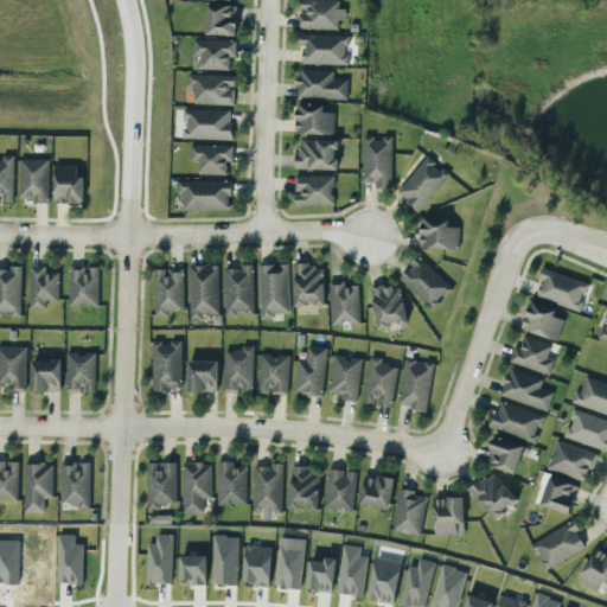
[(338,30),(338,20),(343,20),(343,0),(324,0),(299,0),(299,30),(338,30)]
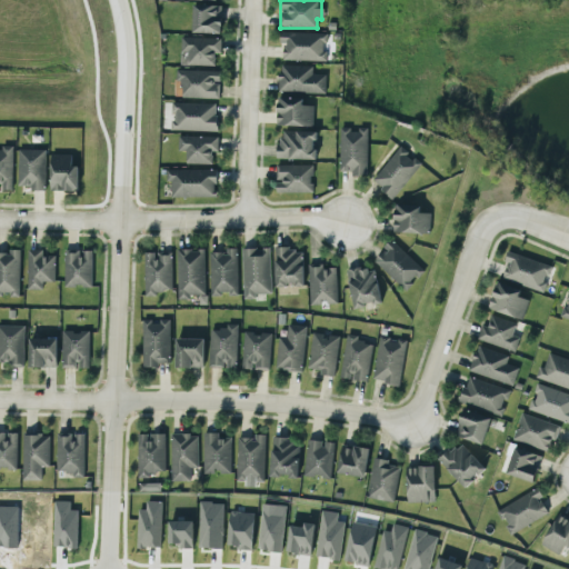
[(192,32),(221,33),(221,6),(192,6),(192,32)]
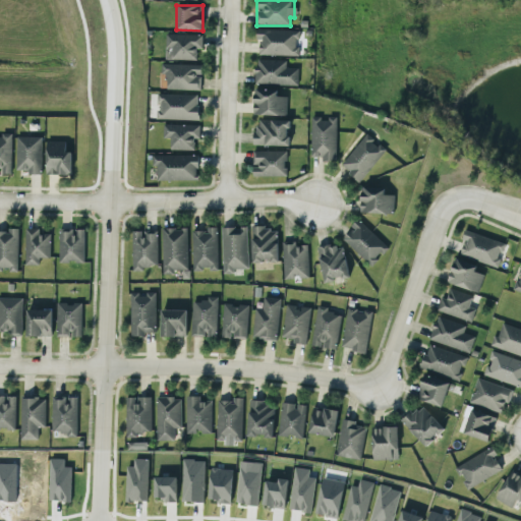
[(298,56),(298,31),(257,30),(257,55),(298,56)]
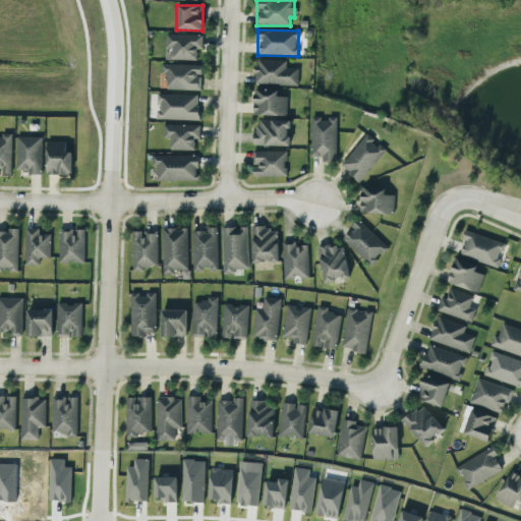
[(197,60),(197,49),(203,50),(203,35),(166,34),(165,60),(197,60)]
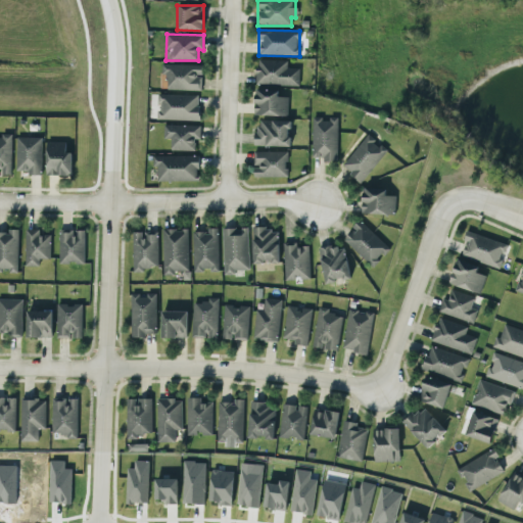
[(299,85),(299,68),(287,68),(287,61),(257,60),(256,84),(299,85)]
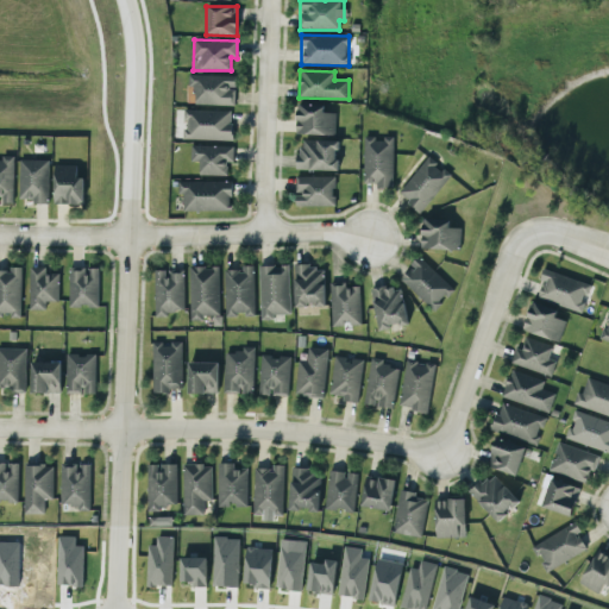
[(234,105),(234,76),(192,75),(192,105),(234,105)]
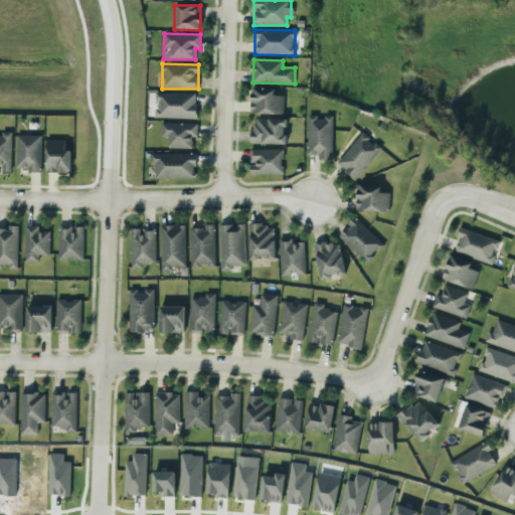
[(249,113),(284,115),(284,96),(274,95),(274,90),(250,89),(249,113)]
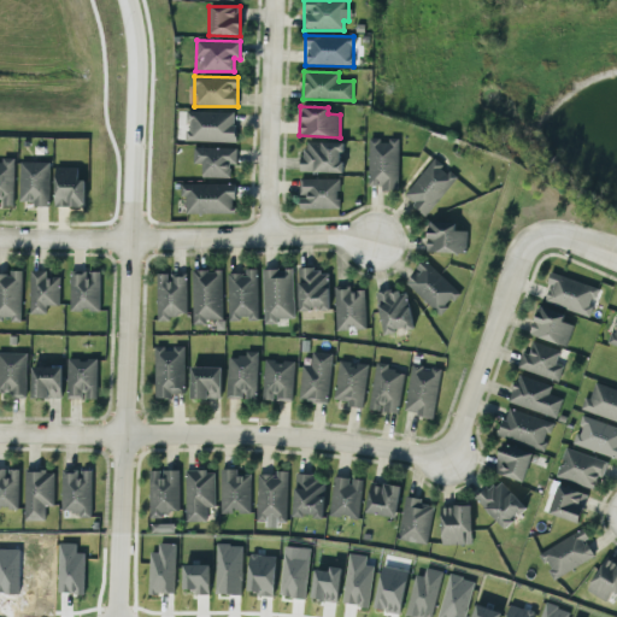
[(234,142),(235,113),(187,111),(186,141),(234,142)]
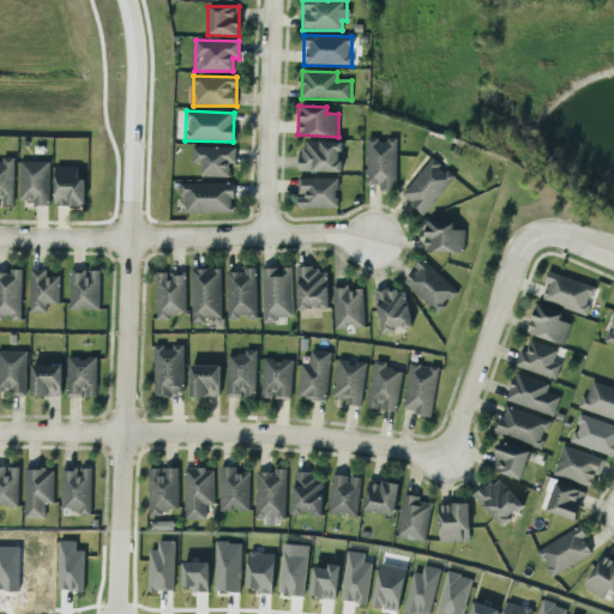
[(367,138),(366,187),(396,188),(397,139),(367,138)]
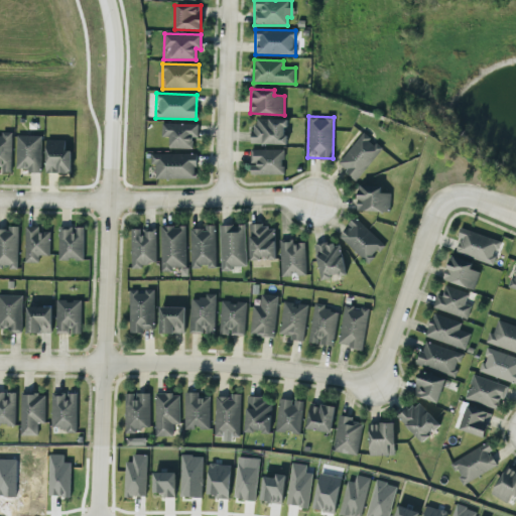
[(286,144),(286,119),(253,119),(252,144),(286,144)]
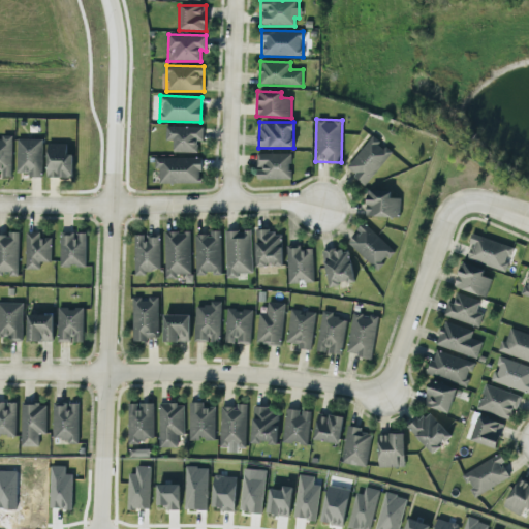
[(197,153),(197,141),(203,141),(203,127),(165,127),(165,141),(173,141),(173,152),(197,153)]
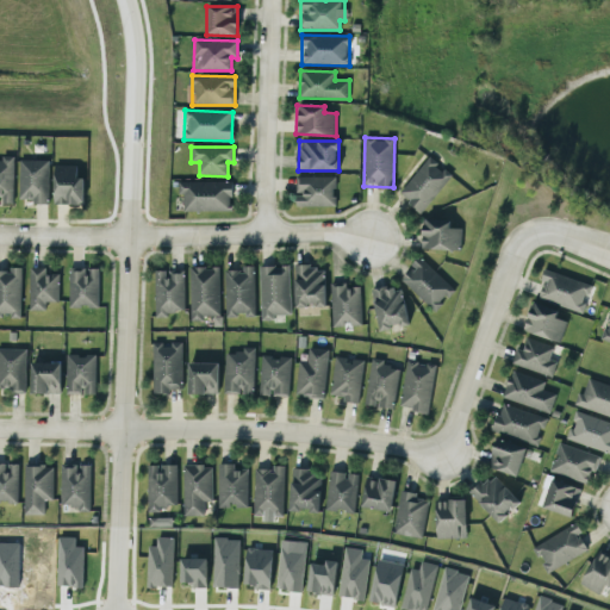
[(13,156),(0,156),(0,162),(0,203),(13,204),(13,156)]
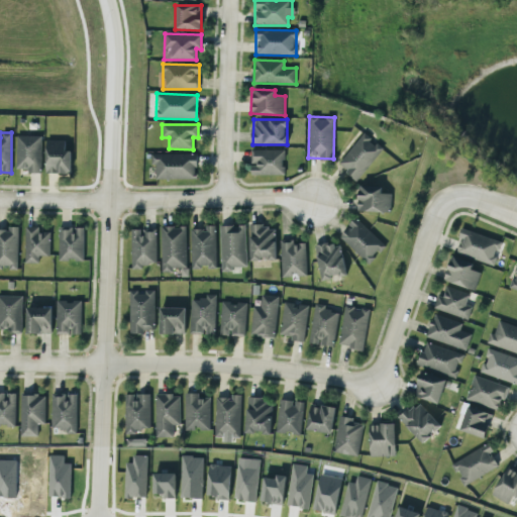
[(383,148),(363,133),(337,165),(357,181),(383,148)]
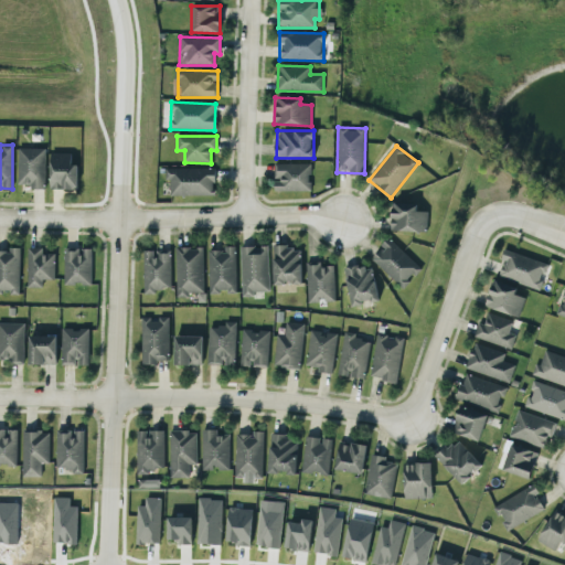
[(17,184),(30,184),(30,189),(44,190),(45,149),(18,149),(17,184)]
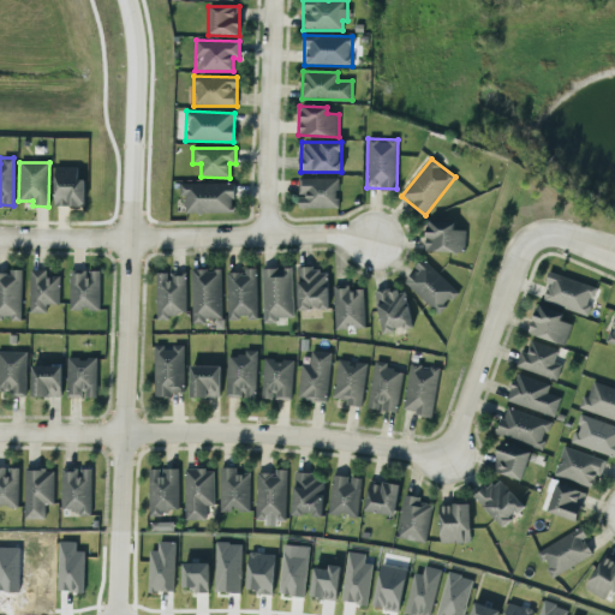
[(84,206),(84,179),(77,179),(77,166),(54,167),(54,207),(84,206)]
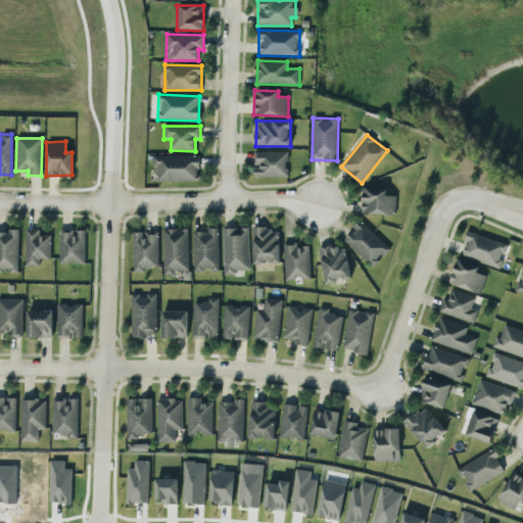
[(254,151),(253,177),(287,177),(288,152),(254,151)]
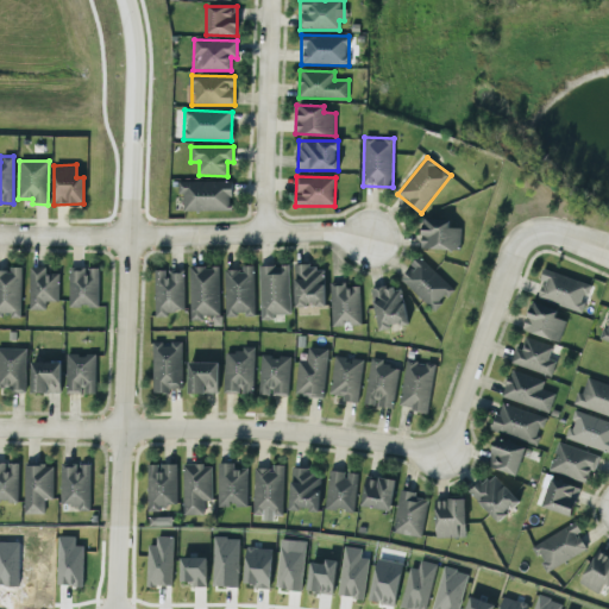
[(231,212),(231,182),(181,181),(180,211),(231,212)]
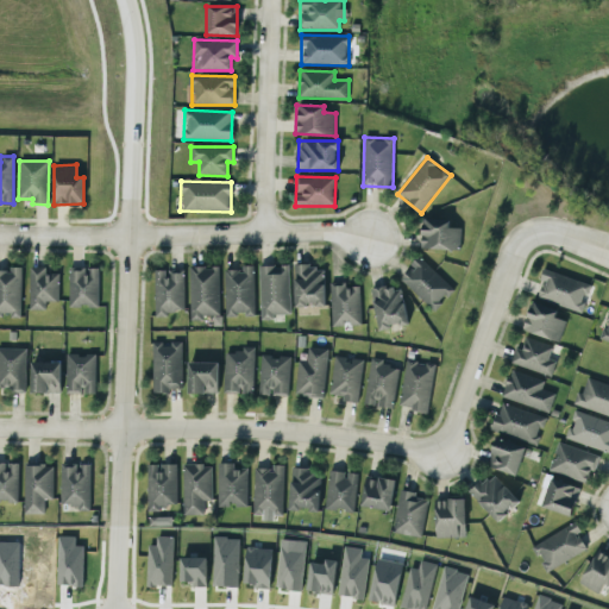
[(450,220),(421,220),(421,249),(460,250),(460,228),(450,227),(450,220)]
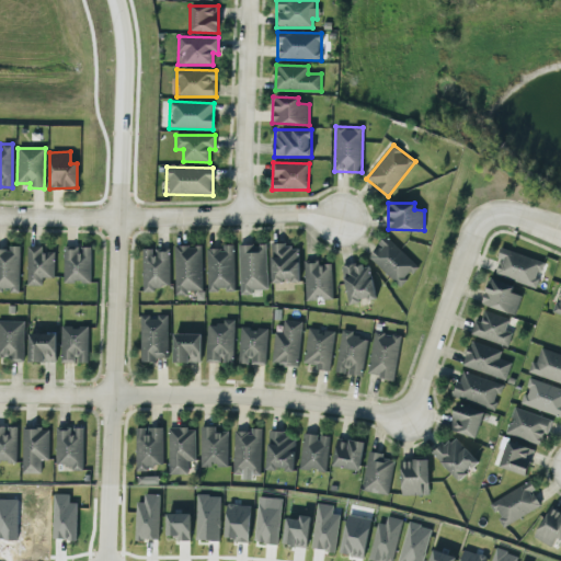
[(398,285),(416,265),(386,237),(367,256),(398,285)]
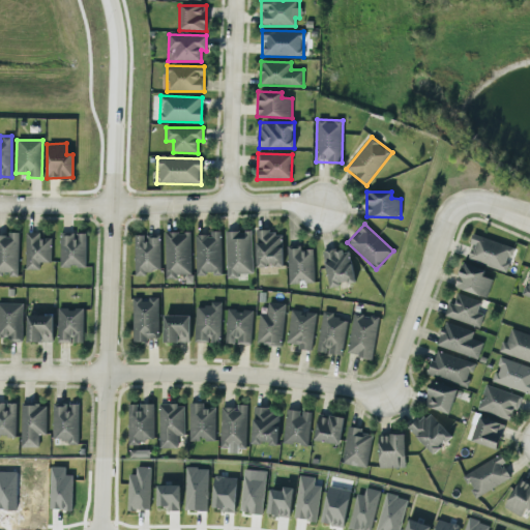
[(253,273),(252,231),(226,232),(227,278),(238,278),(238,273),(253,273)]
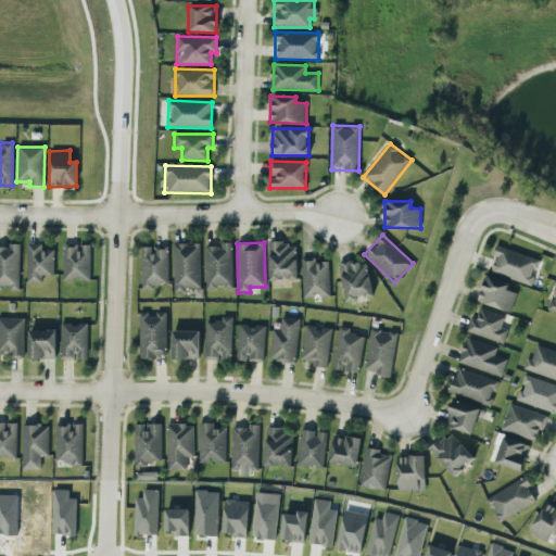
[(54,250),(41,250),(41,243),(26,243),(26,282),(41,283),(41,275),(53,276),(54,250)]
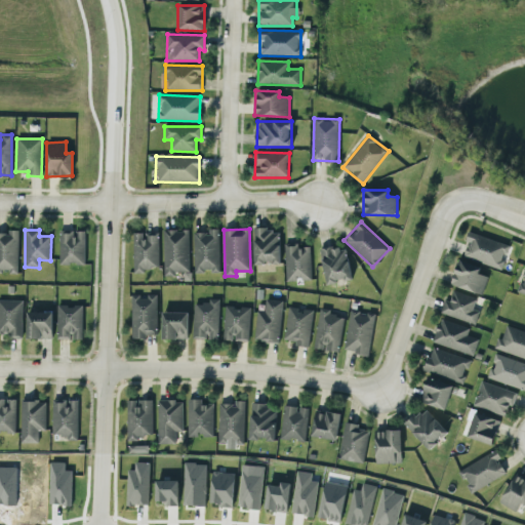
[(175,276),(175,272),(189,271),(189,230),(163,230),(164,277),(175,276)]
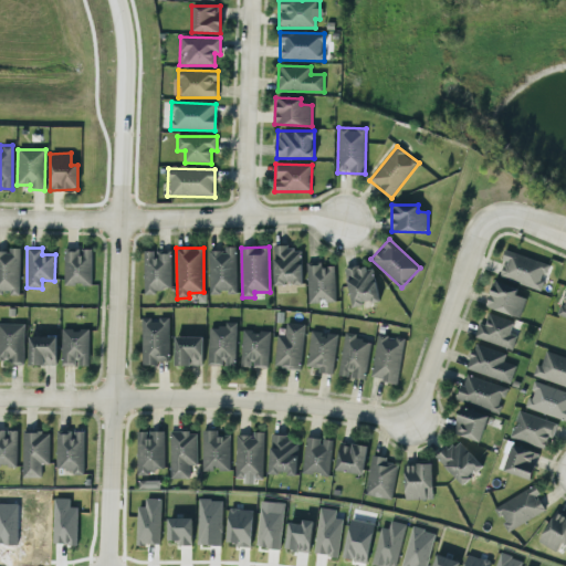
[(208,251),(209,294),(237,294),(236,248),(224,248),(224,251),(208,251)]
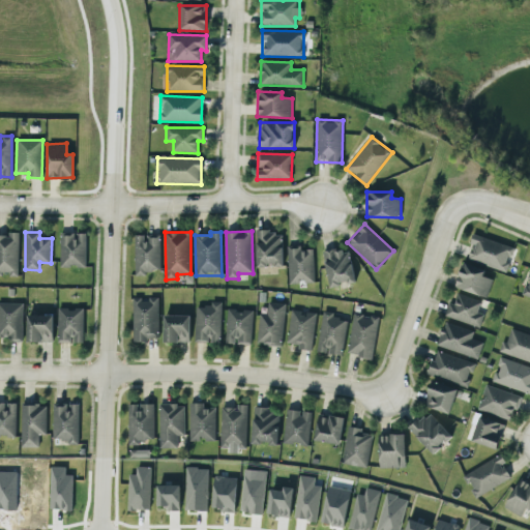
[(283,267),(282,232),(256,232),(257,267),(283,267)]
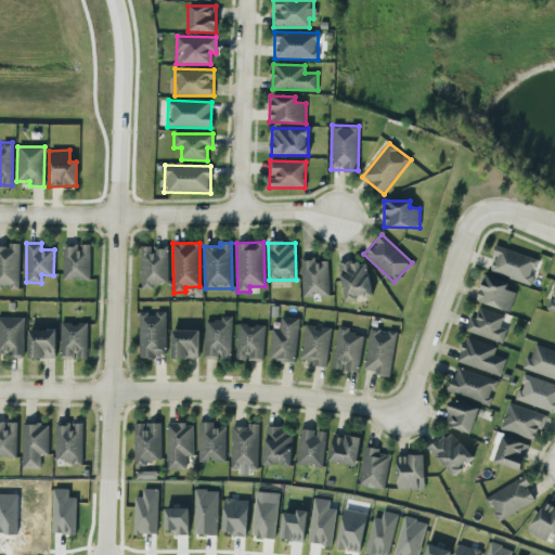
[(89,281),(90,244),(63,244),(62,280),(89,281)]
